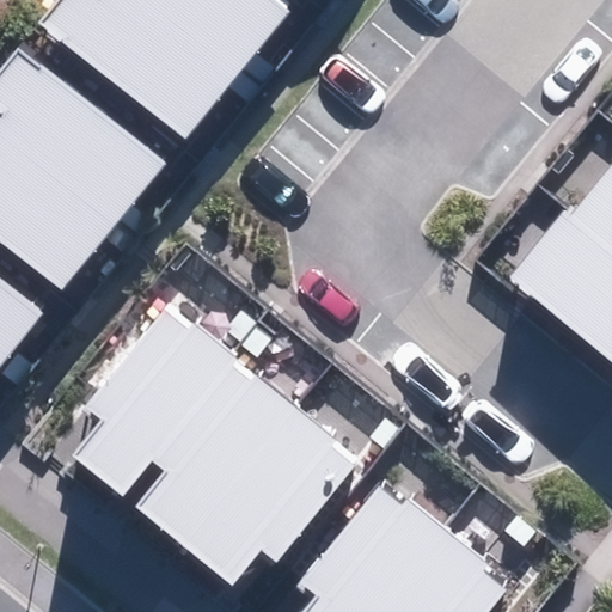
[(55,0),(37,23),(187,141),(292,8),(280,0),(55,0)]
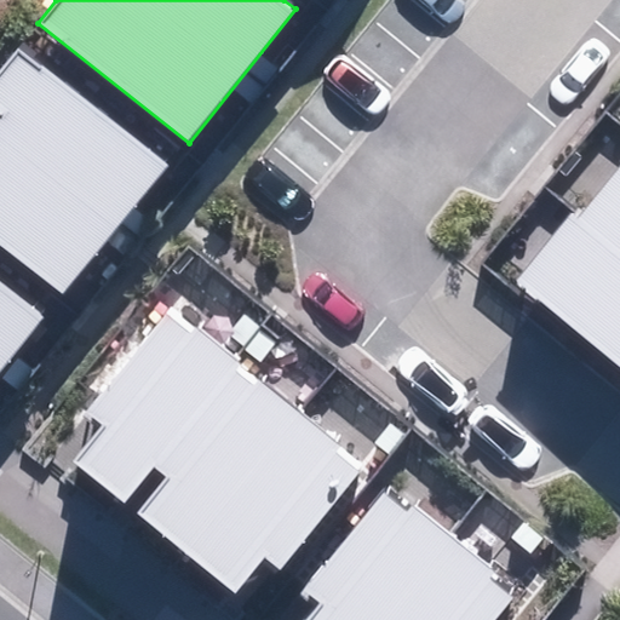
[(0,245),(63,296),(167,165),(22,50),(0,76),(0,112),(4,115),(0,119),(0,245)]
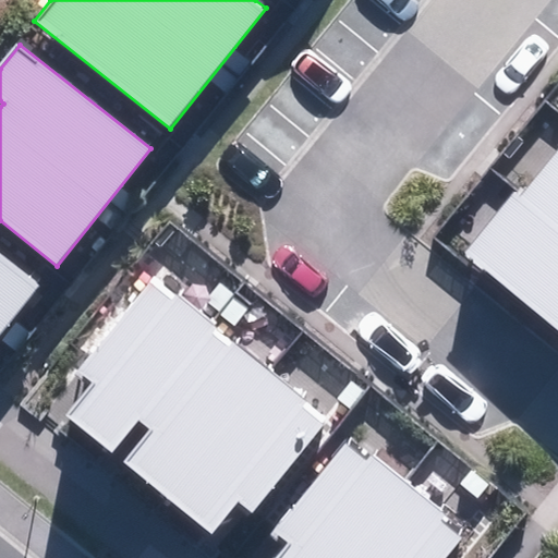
[(463,255),(557,329),(557,149),(518,199),(511,194),(463,255)]
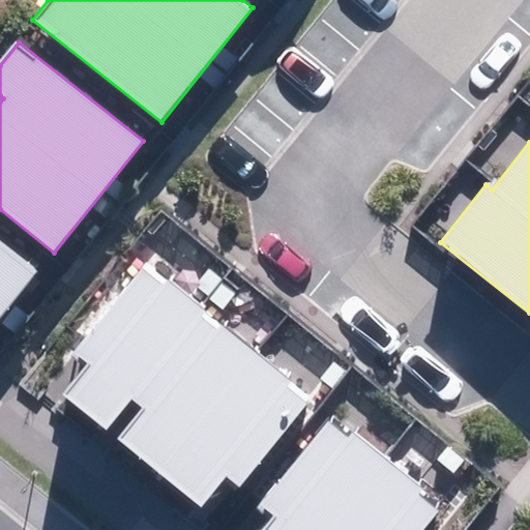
[(0,317),(36,271),(0,242),(0,317)]
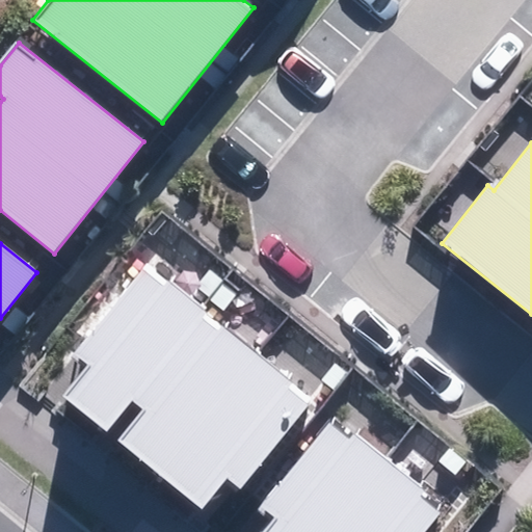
[(227,479),(239,489),(312,402),(147,265),(75,350),(89,363),(62,395),(106,431),(131,400),(143,410),(118,441),(202,509),(227,479)]
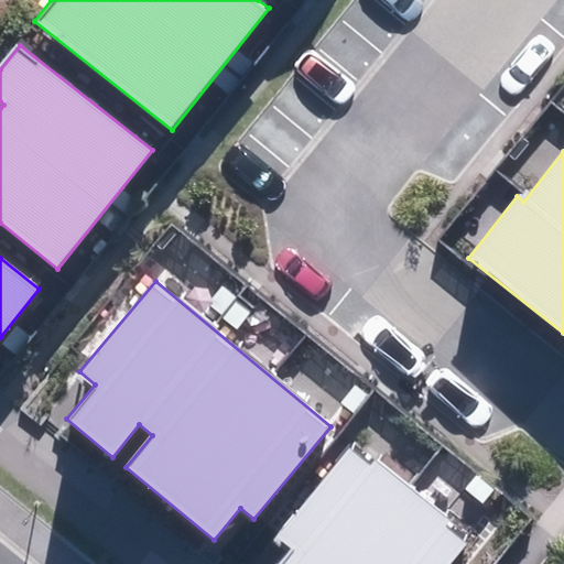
[(281,563),(452,563),(467,545),(445,528),(451,521),(376,461),(370,467),(348,449),(275,539),(292,551),(281,563)]
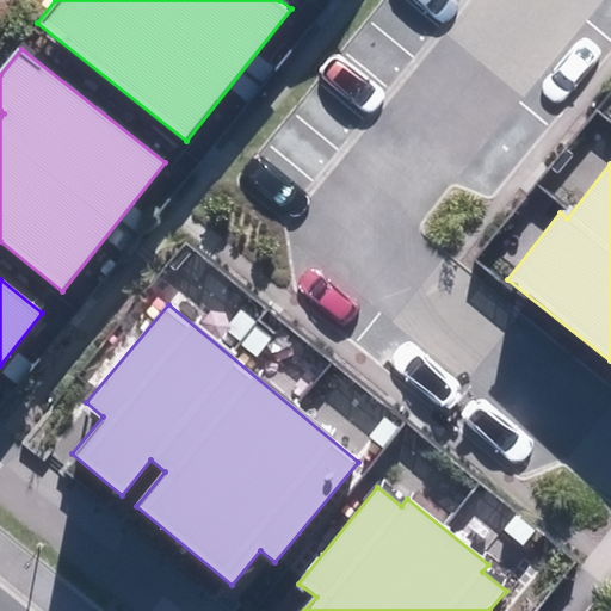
All buildings are outlined.
